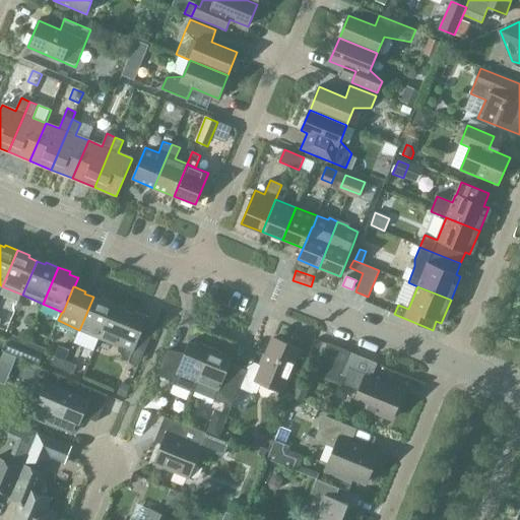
[(79,330),(100,338),(115,303),(102,298),(101,301),(93,297),(79,330)]
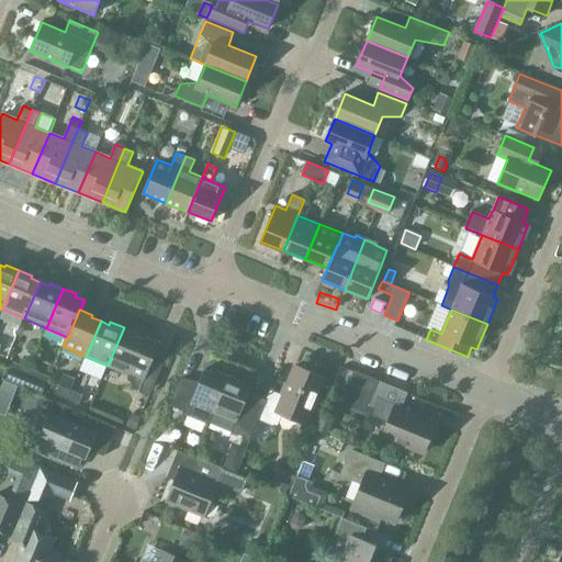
[(124,327),(108,366),(128,374),(127,377),(134,389),(149,395),(161,367),(152,362),(159,343),(146,337),(145,339),(135,336),(136,333),(124,327)]
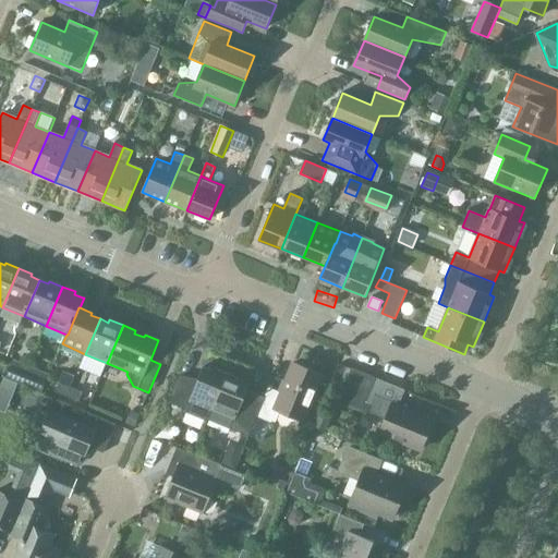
[(281,361),(291,364),(299,344),(289,340),(281,361)]
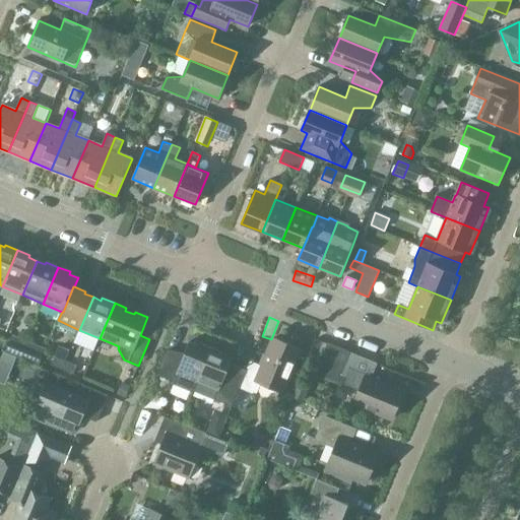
[(20,358),(26,342),(12,336),(6,351),(20,358)]
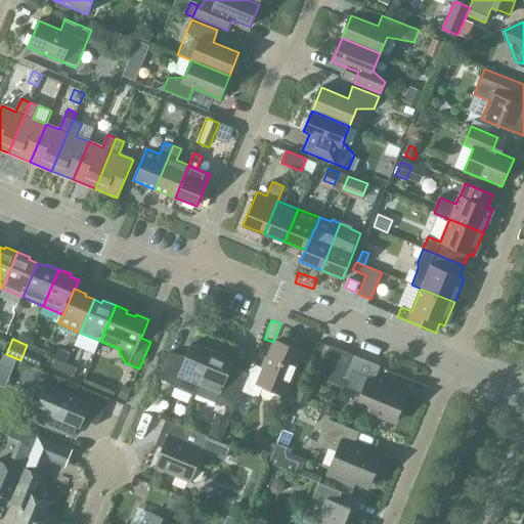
[(252,364),(249,374),(242,391),(258,398),(263,386),(285,395),(302,352),(275,341),(264,369),(252,364)]
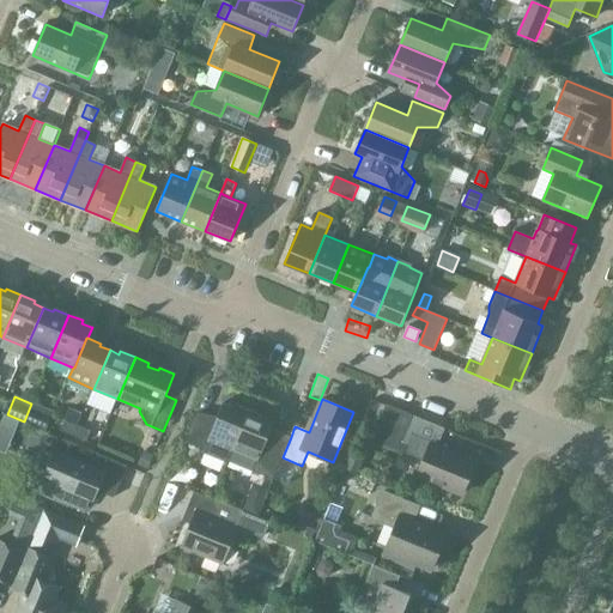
[(236,405),(235,407),(224,402),(216,422),(198,414),(196,413),(186,442),(199,448),(200,449),(205,450),(204,453),(228,463),(229,461),(232,451),(250,411),(236,405)]
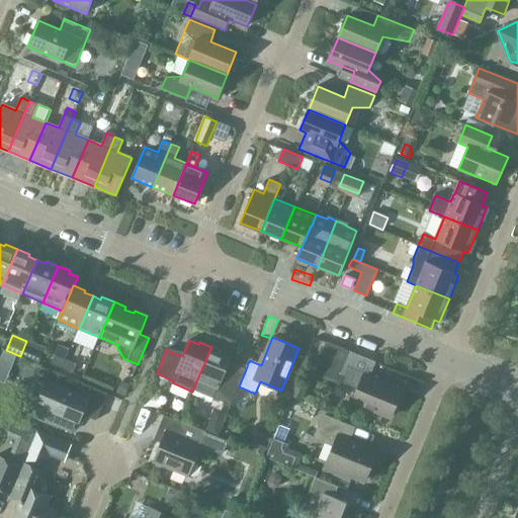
[(26,341),(20,356),(37,363),(44,348),(26,341)]
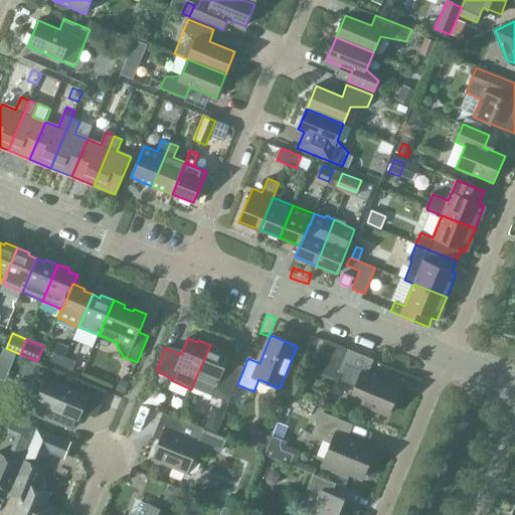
[(351,400),(388,415),(399,387),(368,375),(374,360),(325,340),(315,364),(342,375),(340,379),(356,386),(351,400)]
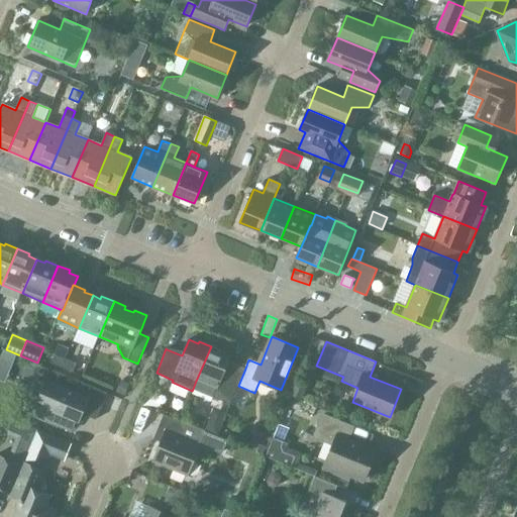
[(57,354),(78,363),(82,350),(61,343),(57,354)]
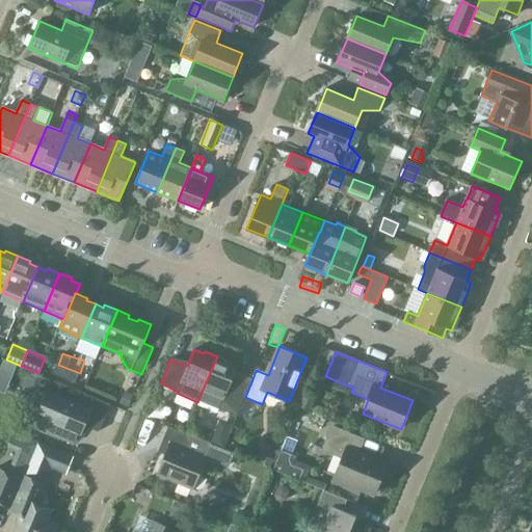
[(198,400),(220,408),(237,416),(245,397),(253,379),(235,372),(237,367),(229,364),(229,362),(217,356),(202,392),(198,400)]
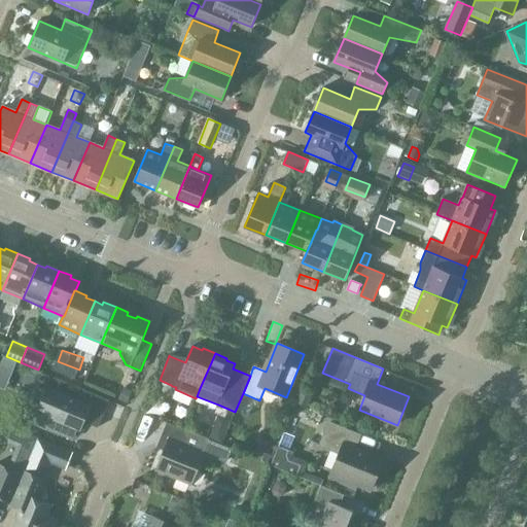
[(7,360),(0,369),(0,373),(6,378),(15,365),(7,360)]
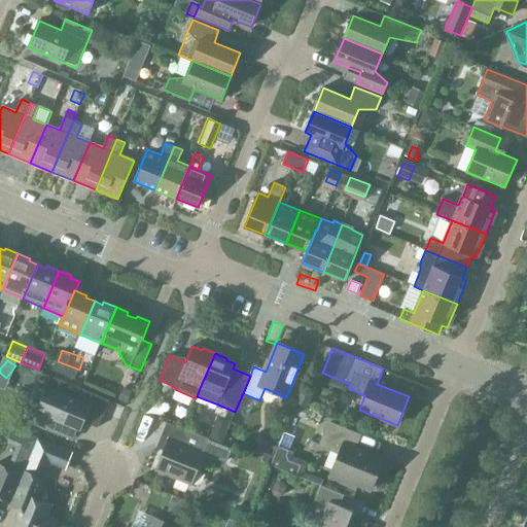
[(67,366),(56,361),(53,370),(63,375),(67,366)]
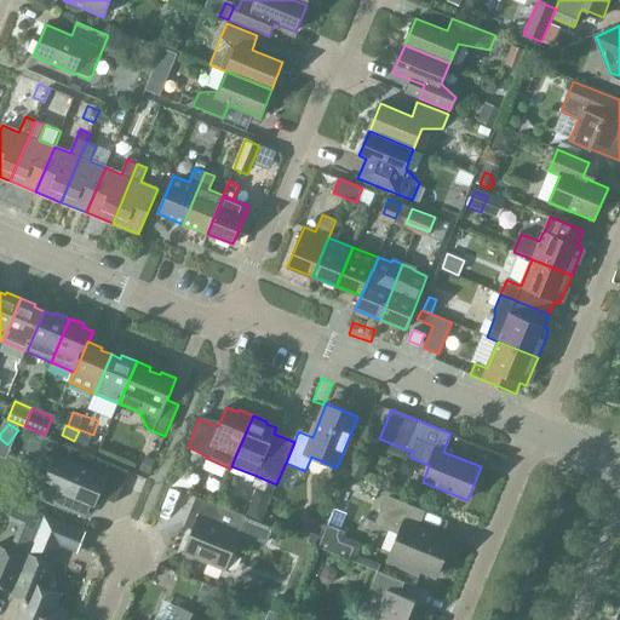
[(92,436),(79,431),(74,441),(87,446),(92,436)]
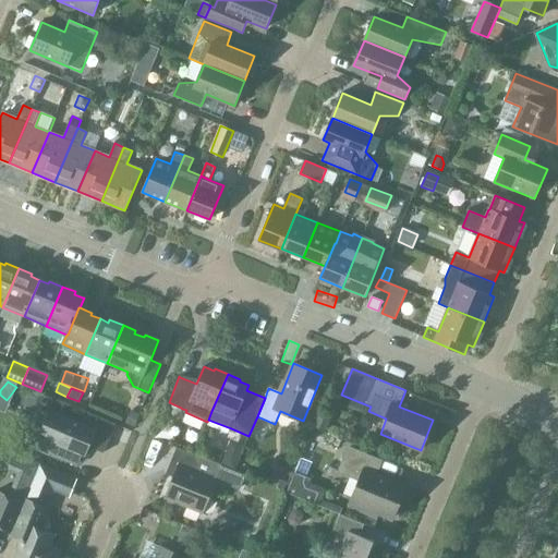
[(131,410),(125,423),(134,426),(134,425),(140,414),(131,410)]
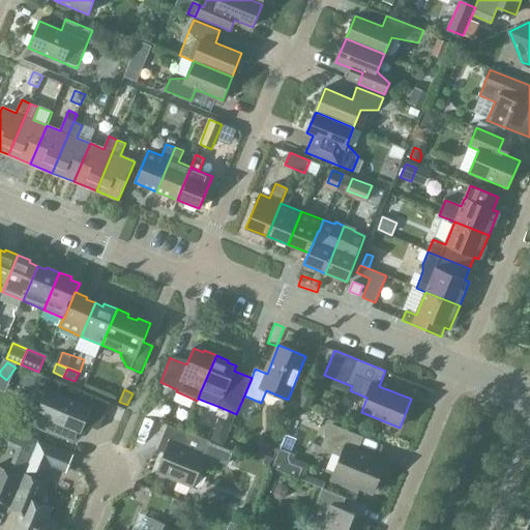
[(84,424),(98,430),(110,403),(84,392),(80,404),(48,390),(37,414),(40,415),(36,425),(74,441),(78,431),(81,432),(84,424)]
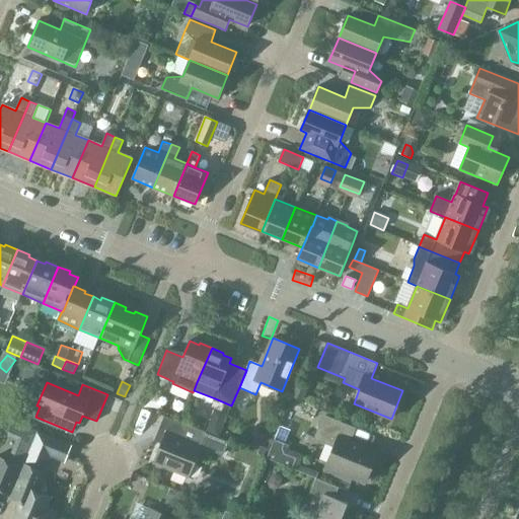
[(154,463),(189,476),(201,446),(211,450),(216,437),(164,417),(158,431),(166,434),(154,463)]
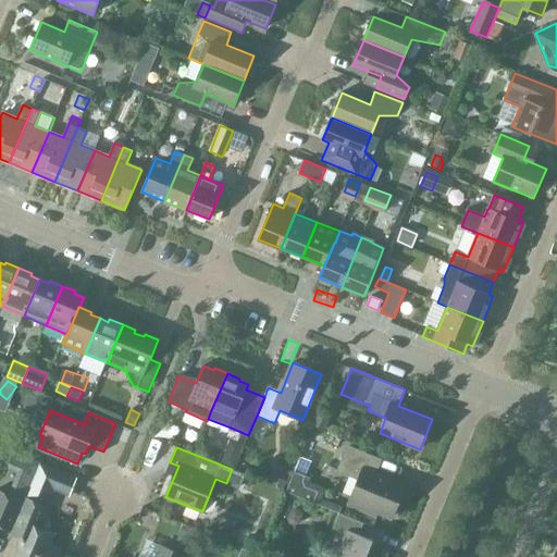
[(378,511),(392,517),(405,486),(374,474),(381,460),(348,447),(338,470),(359,479),(350,499),(362,505),(360,509),(376,515),(378,511)]
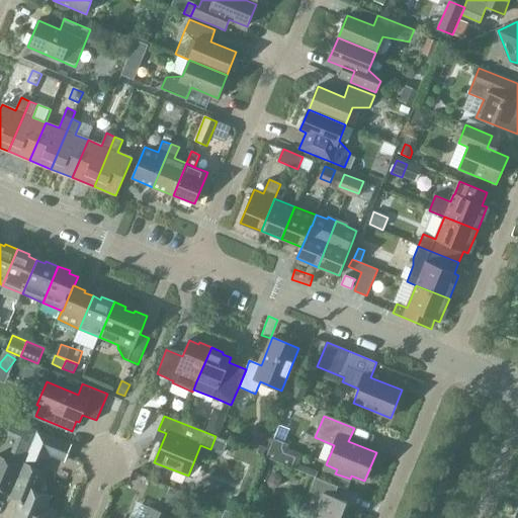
[(207,425),(205,431),(217,435),(221,427),(213,424),(207,425)]
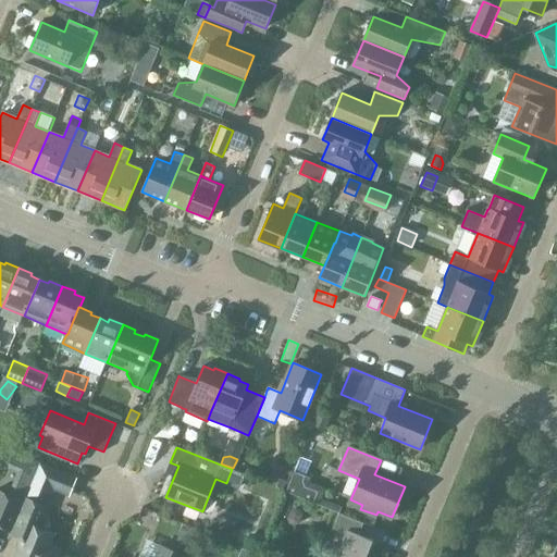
[(13,529),(11,535),(22,540),(14,556),(56,556),(59,551),(49,546),(53,534),(39,528),(47,507),(54,491),(69,496),(71,492),(76,478),(40,463),(13,529)]
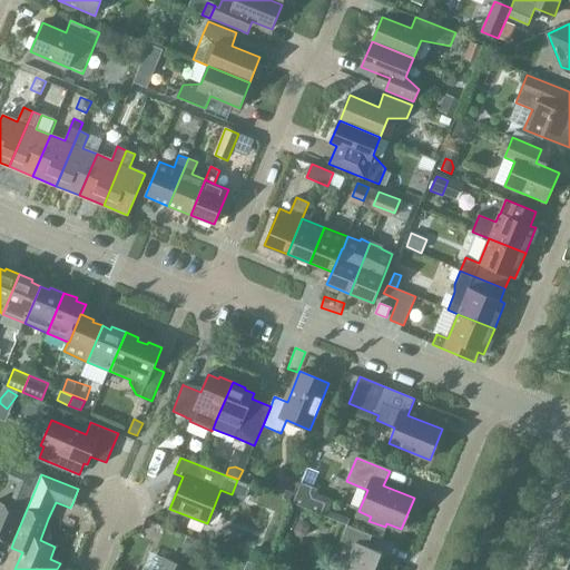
[(301,483),(293,503),(327,517),(334,500),(317,493),(318,490),(301,483)]
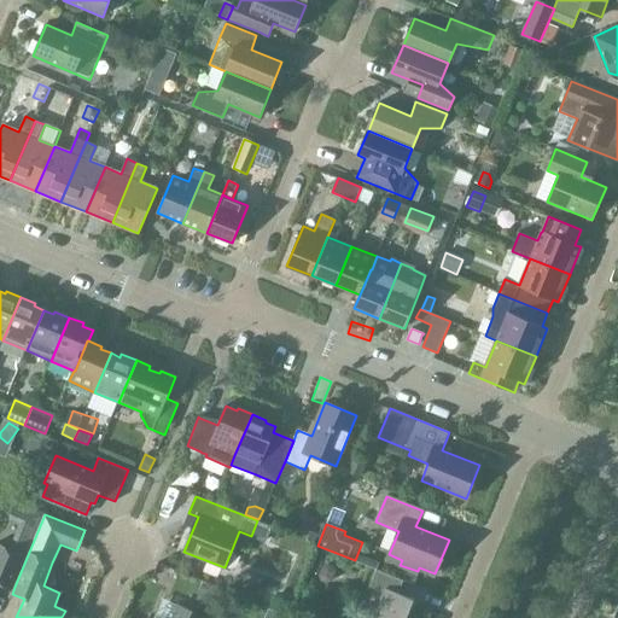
[(303,528),(301,536),(316,542),(320,534),(303,528)]
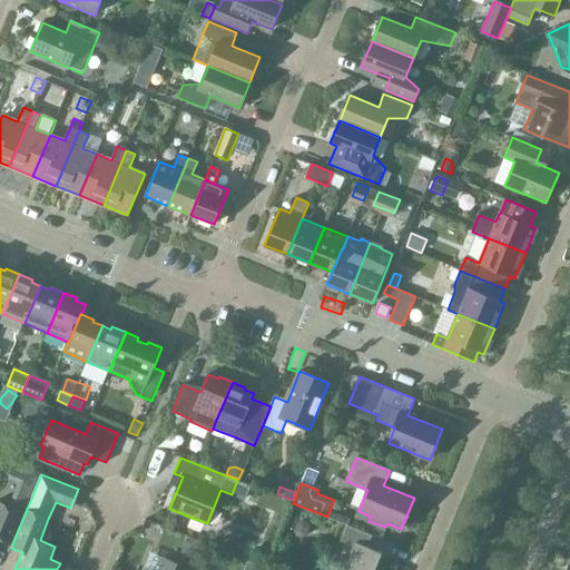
[(0,538),(11,543),(23,513),(0,503),(0,538)]
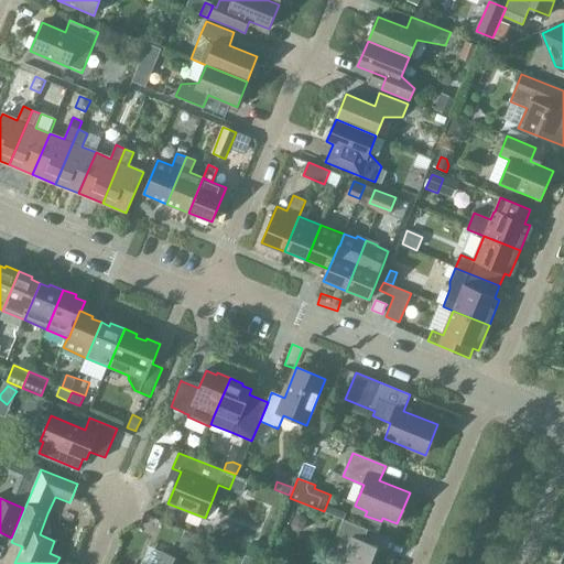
[(295,517),(292,525),(294,529),(297,531),(302,530),(305,521),(304,517),(300,516),(295,517)]
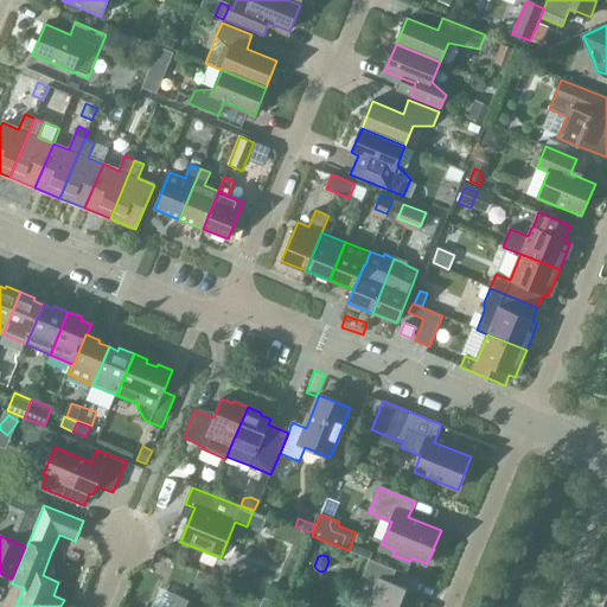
[(398,606),(407,589),(391,583),(396,570),(370,560),(363,576),(377,582),(366,606),(398,606)]
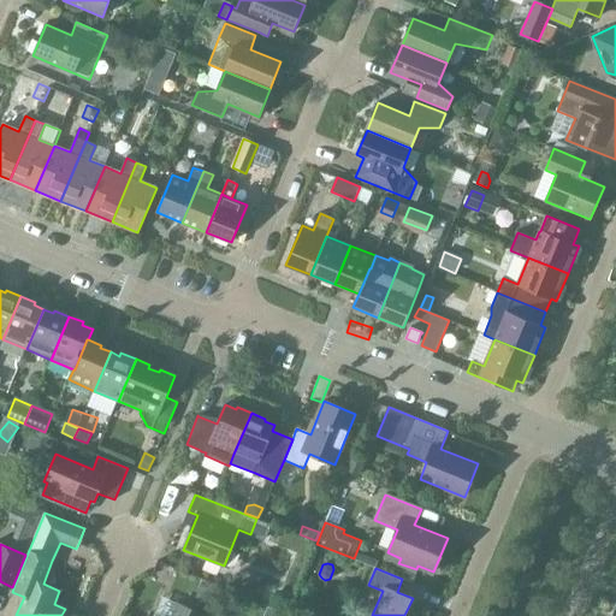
[(205,581),(202,587),(213,592),(217,585),(205,581)]
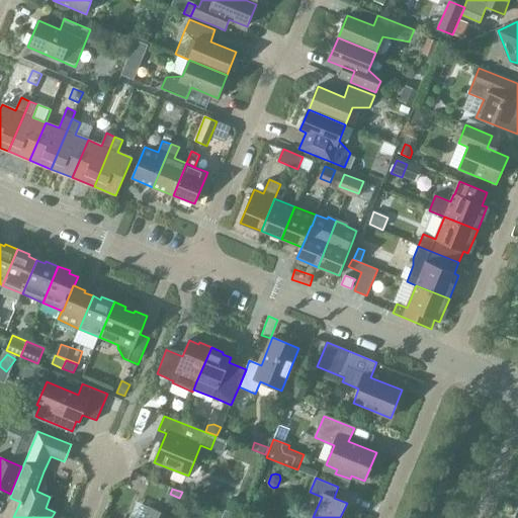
[(171,517),(172,517),(150,508),(137,502),(130,517),(171,517)]
